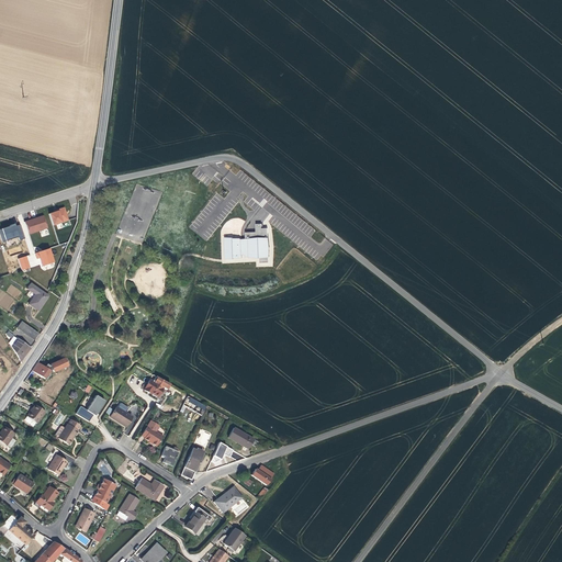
[(48,214),(53,226),(69,221),(65,208),(59,209),(60,211),(57,212),(48,214)]
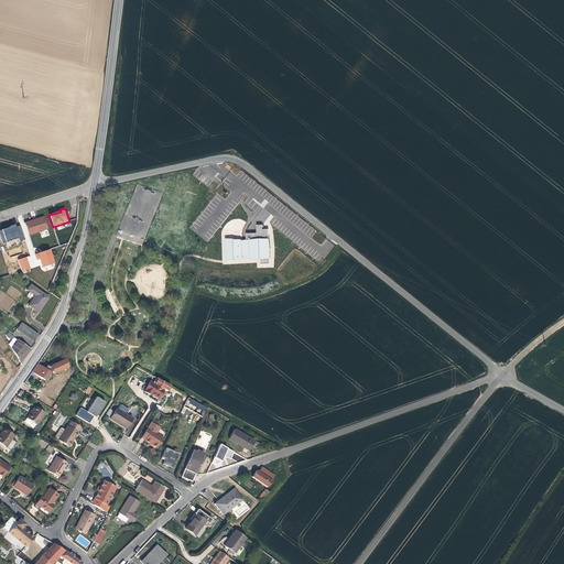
[(39,218),(25,223),(30,235),(49,228),(44,216),(39,218)]
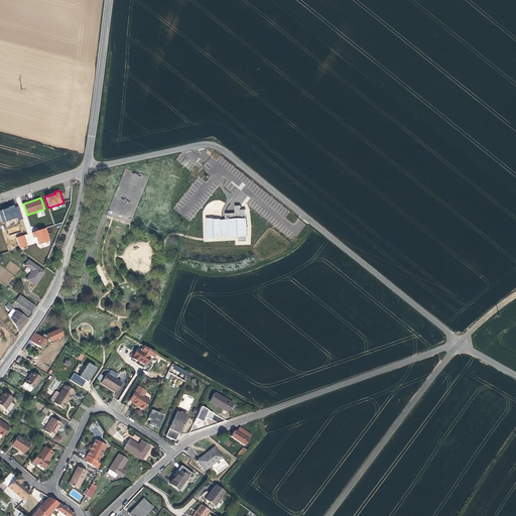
[(214,219),(207,218),(208,238),(215,238),(215,237),(223,237),(222,234),(226,234),(226,236),(230,236),(230,237),(239,237),(239,241),(247,241),(247,236),(248,236),(248,227),(247,218),(246,219),(246,210),(241,210),(240,206),(235,206),(236,213),(226,214),(226,220),(222,220),(221,219),(214,219)]
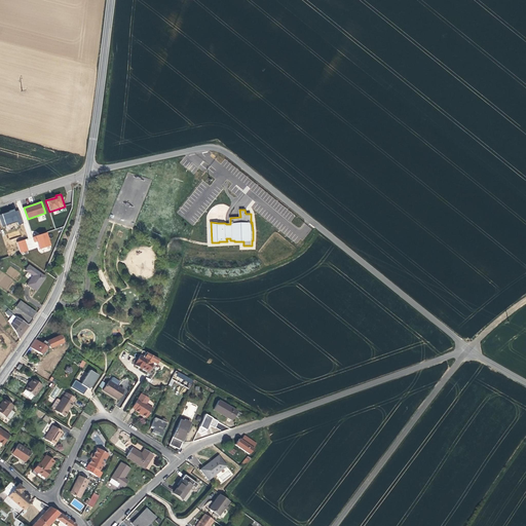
[(15,212),(14,211),(0,215),(0,219),(2,226),(17,221),(19,225),(24,223),(20,211),(15,212)]
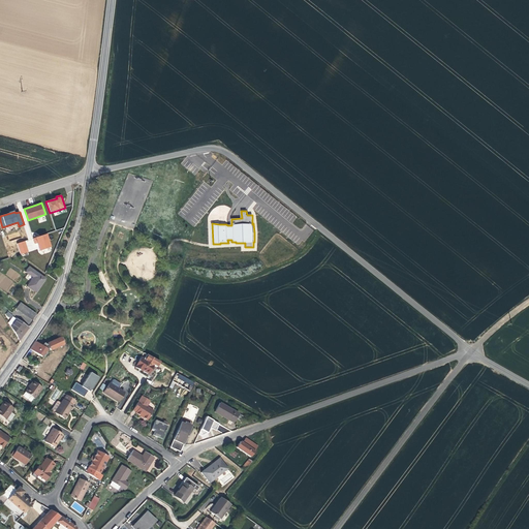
[(47,235),(33,239),(34,243),(37,243),(39,251),(51,247),(47,235)]
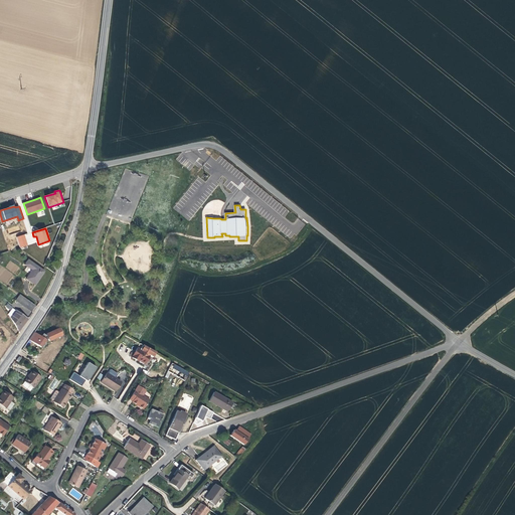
[(24,234),(17,237),(20,247),(27,245),(24,234)]
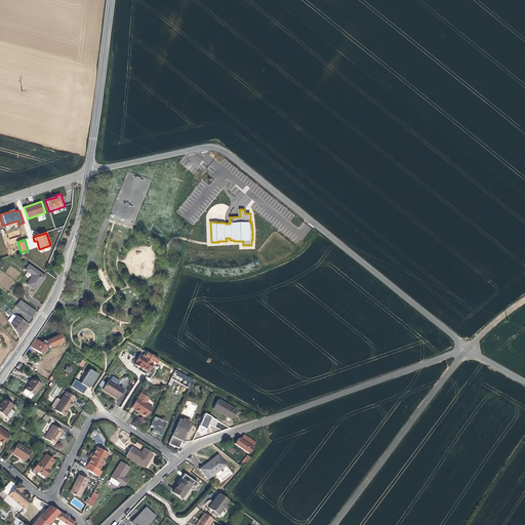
[(45,277),(29,266),(26,270),(33,276),(27,284),(35,290),(40,284),(45,277)]
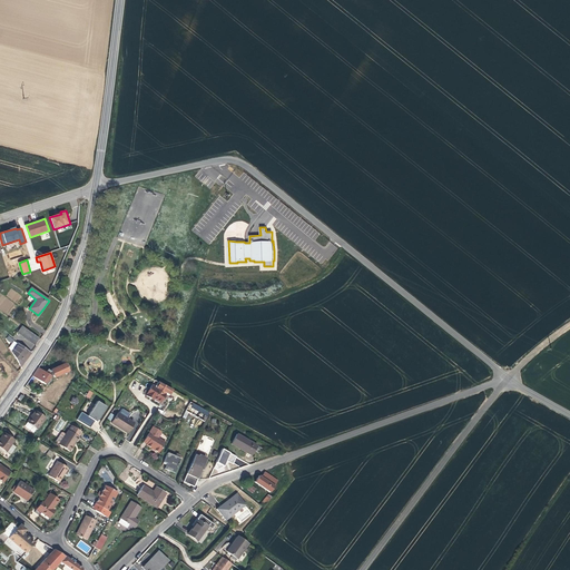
[(39,338),(22,326),(18,332),(35,344),(39,338)]
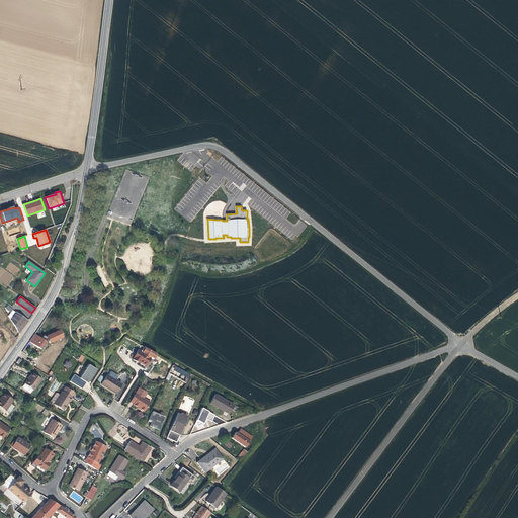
[(8,316),(11,320),(17,312),(8,306),(6,309),(11,313),(8,316)]
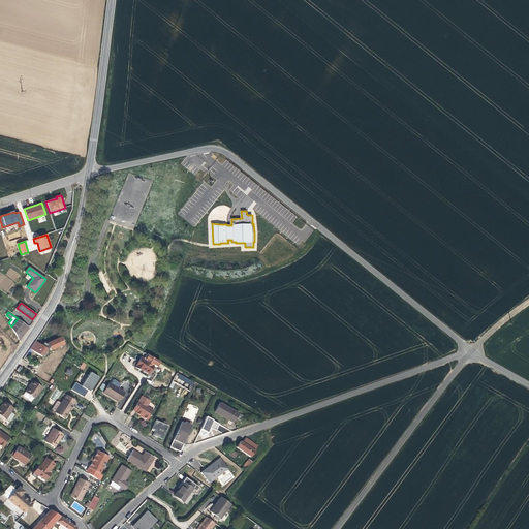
[(24,323),(18,318),(11,327),(21,341),(30,328),(24,323)]
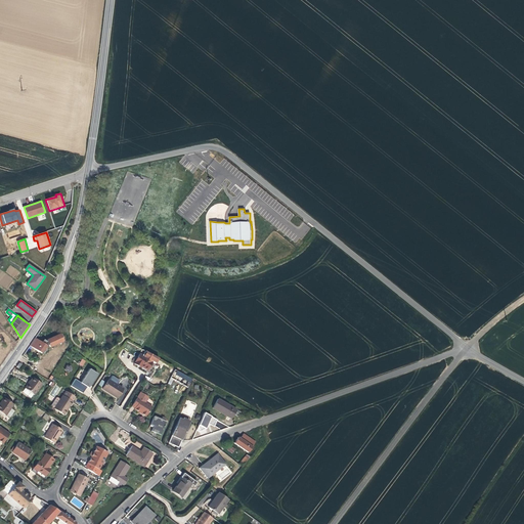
[(37,340),(32,347),(42,353),(47,346),(49,345),(50,347),(63,341),(60,335),(47,340),(46,341),(44,340),(42,343),(37,340)]
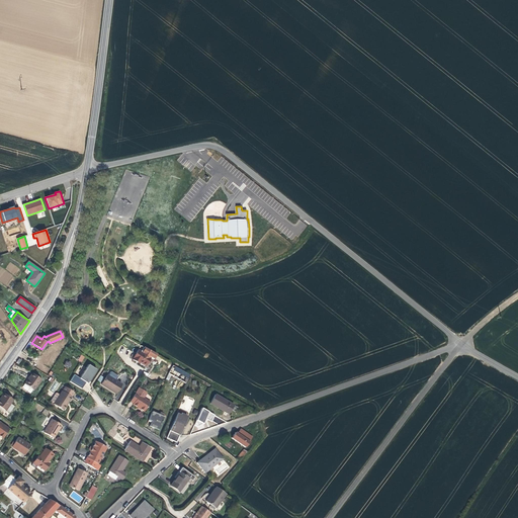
[(138,352),(132,361),(136,364),(137,362),(140,364),(145,367),(150,358),(138,352)]
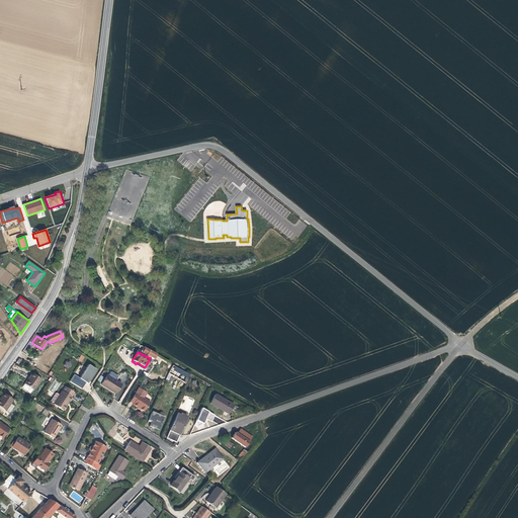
[(89,383),(97,369),(90,364),(82,378),(75,374),(71,381),(83,389),(87,382),(89,383)]
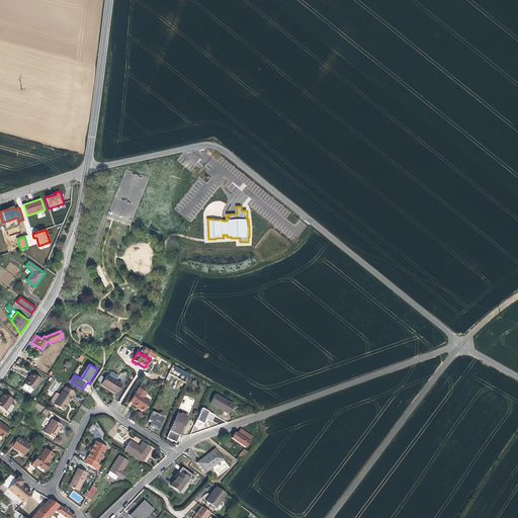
[(172,365),(168,373),(171,375),(185,383),(190,375),(172,365)]
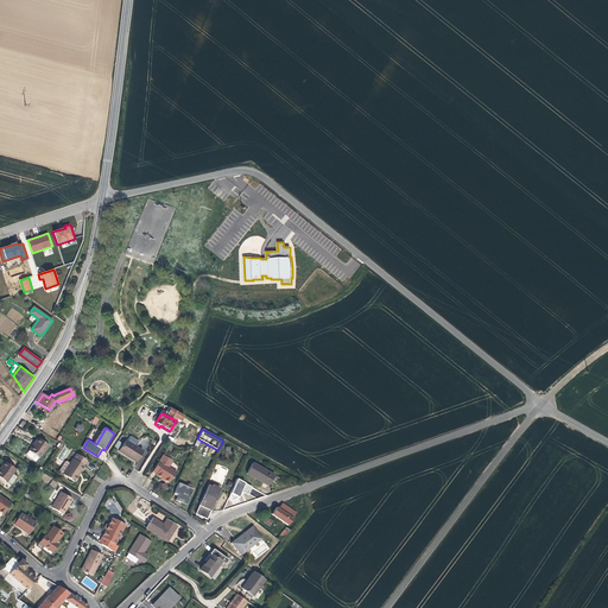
[(48,445),(38,438),(33,444),(29,451),(30,453),(38,460),(48,445)]
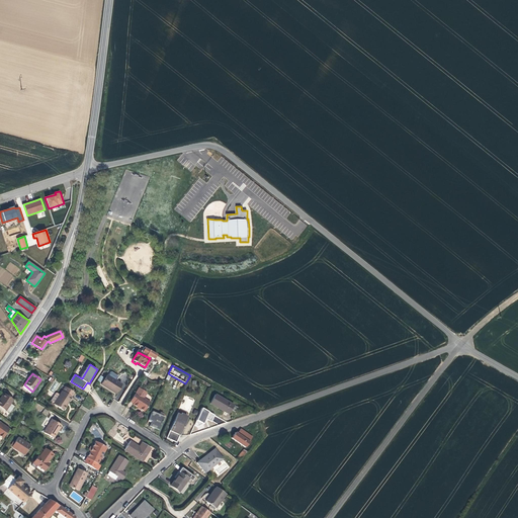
[(107,375),(101,384),(107,387),(107,386),(116,393),(121,384),(107,375)]
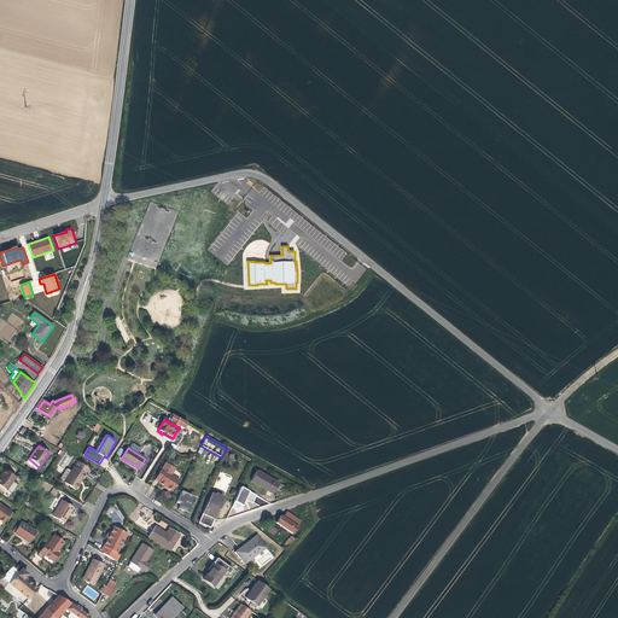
[(39,467),(30,460),(28,465),(36,471),(39,467)]
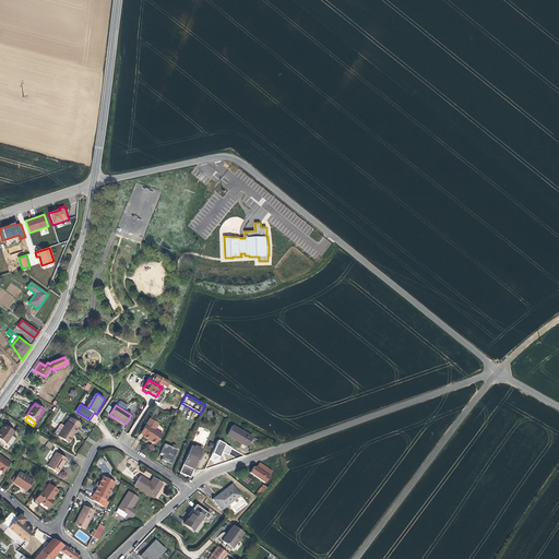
[(75,431),(78,428),(76,428),(80,423),(71,417),(68,423),(67,421),(64,426),(61,424),(60,425),(55,432),(55,433),(58,436),(58,437),(68,443),(75,431)]
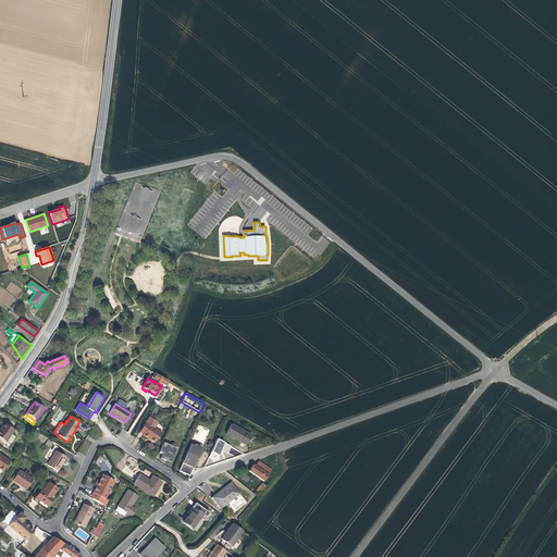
[(149,417),(139,432),(143,434),(143,435),(145,436),(155,443),(161,433),(150,425),(155,420),(149,417)]
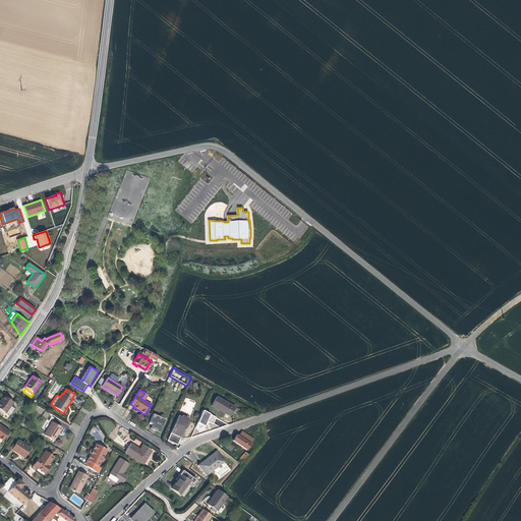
[(0,403),(0,402),(0,409),(4,412),(5,412),(9,405),(12,402),(5,396),(0,403)]
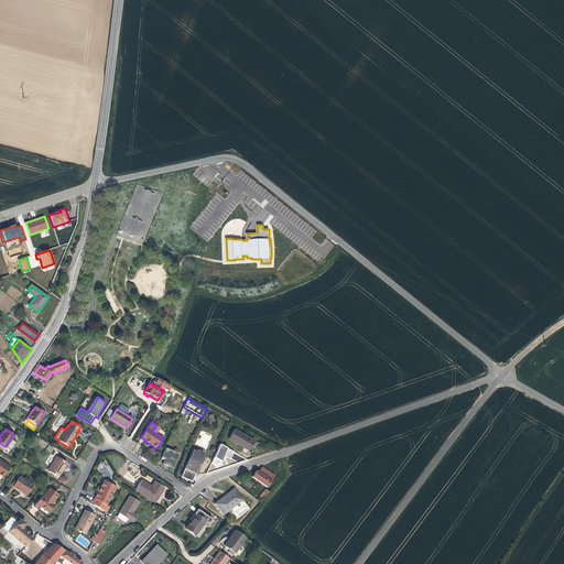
[(251,446),(253,441),(242,435),(237,444),(248,451),(251,446)]
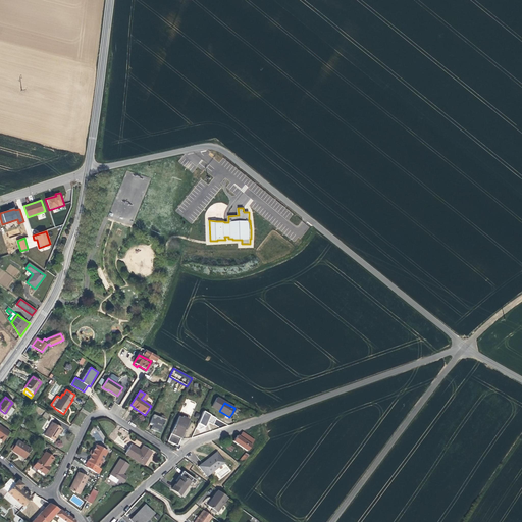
[(9,406),(5,413),(9,416),(14,409),(9,406)]
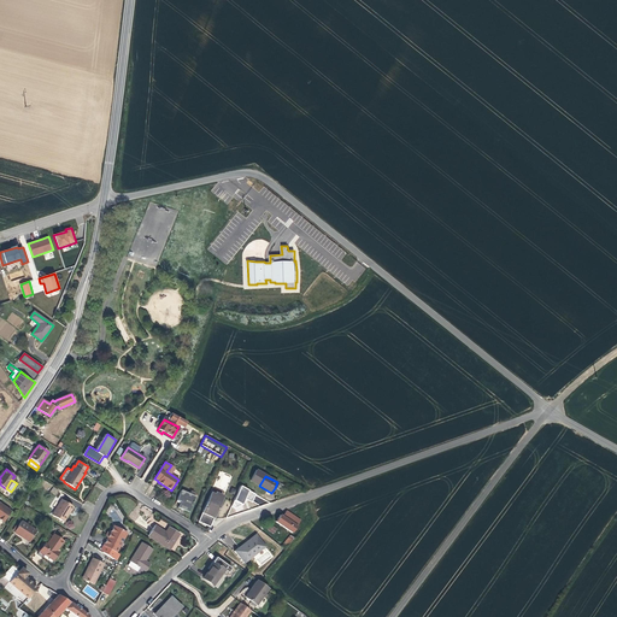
[(246,499),(252,501),(257,493),(241,486),(233,506),(238,507),(240,504),(244,505),(246,499)]
